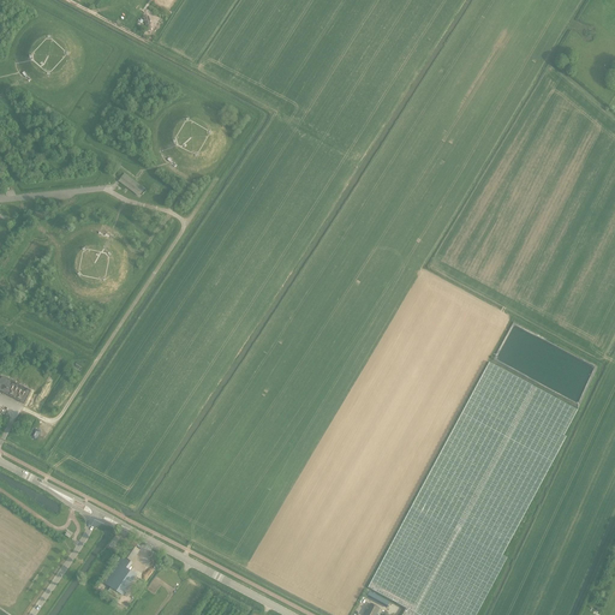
[(125,174),(120,181),(139,196),(144,190),(125,174)]
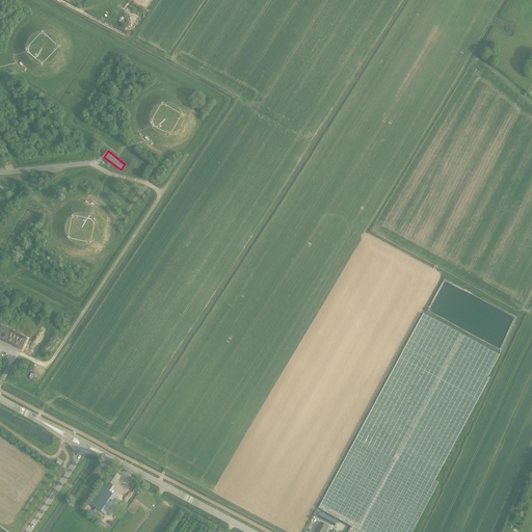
[(348,531),(411,531),(439,482),(441,478),(436,477),(490,377),(488,376),(500,354),(423,313),(356,439),(318,509),(351,527),(348,531)]
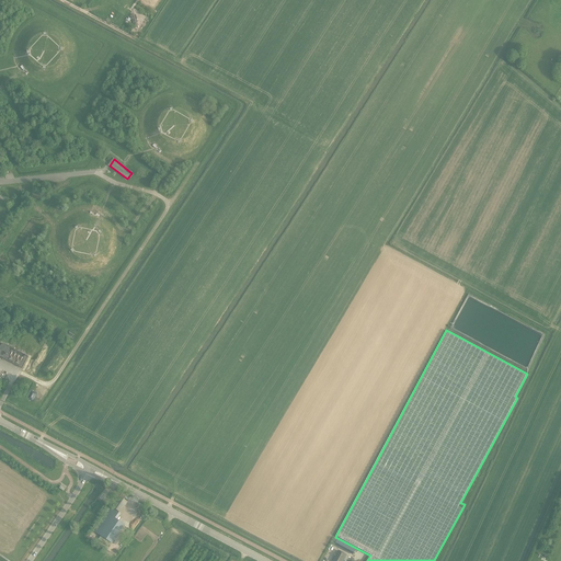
[(0,357),(23,369),(29,357),(2,344),(0,347),(0,357)]
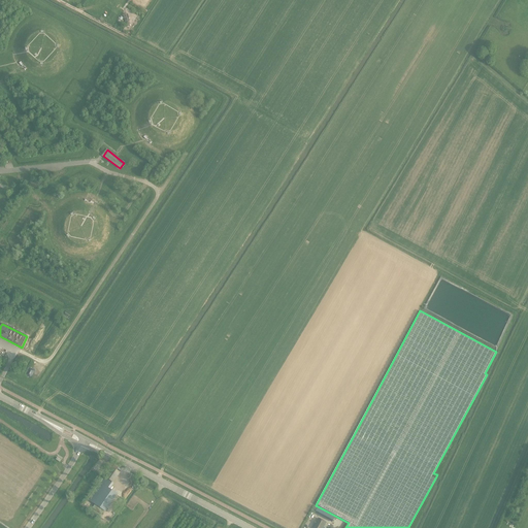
[(121,473),(112,468),(91,501),(106,512),(118,495),(109,489),(121,473)]
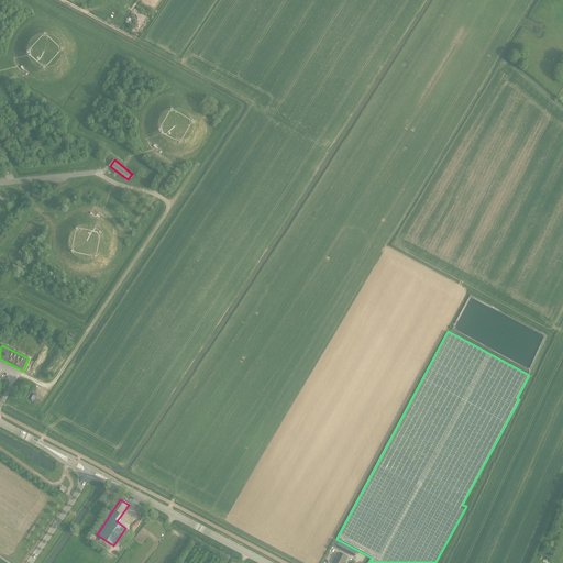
[(136,510),(145,516),(148,510),(139,506),(136,510)]
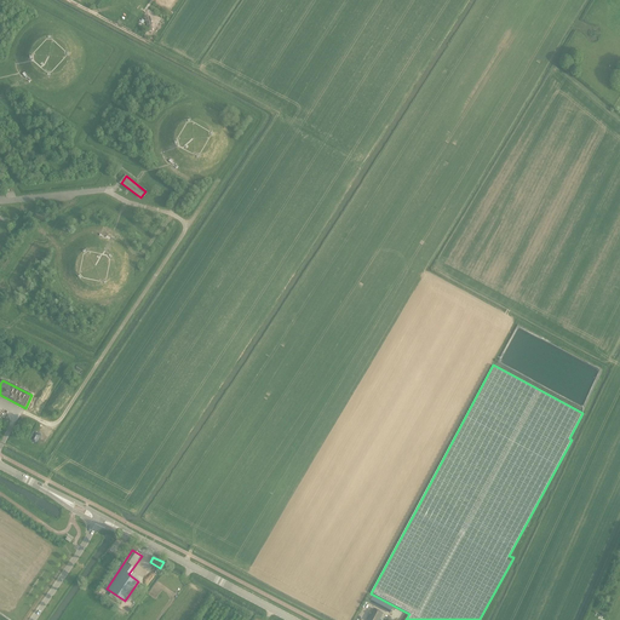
[(374,609),(367,619),(379,619),(383,614),(374,609)]
